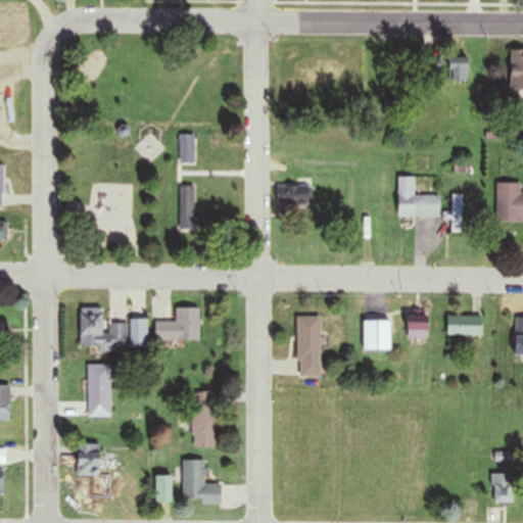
[(522,57),(510,57),(510,92),(522,91),(522,57)]
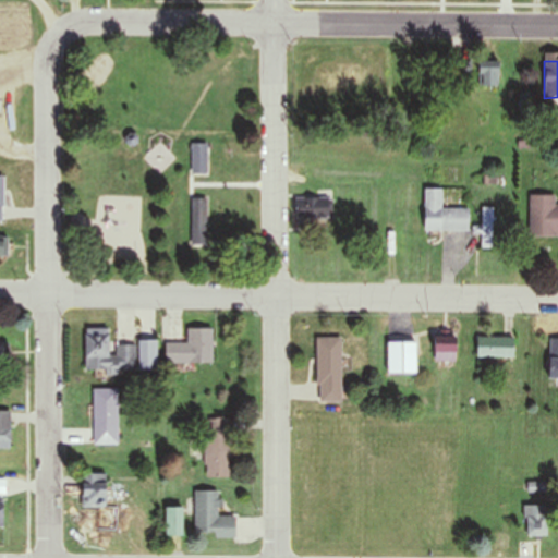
[(451,87),(471,87),(471,62),(451,62),(451,87)]
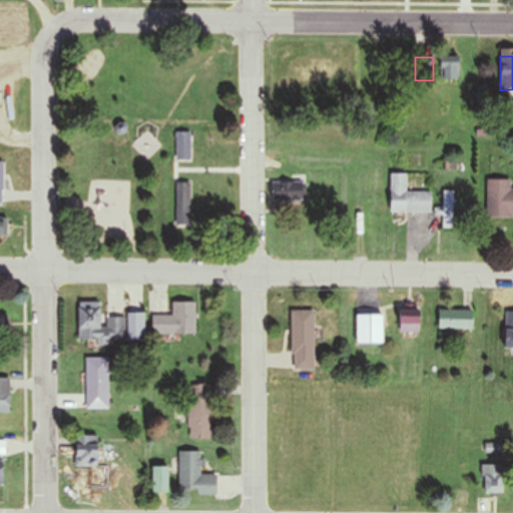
[(459,82),(459,57),(438,57),(438,82),(459,82)]
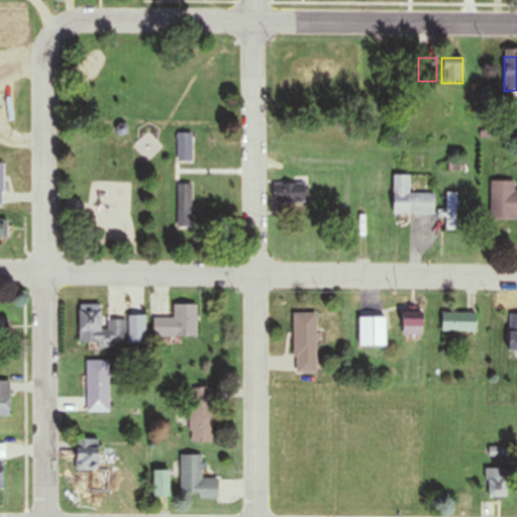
[(193,132),(177,132),(177,165),(193,165),(193,132)]
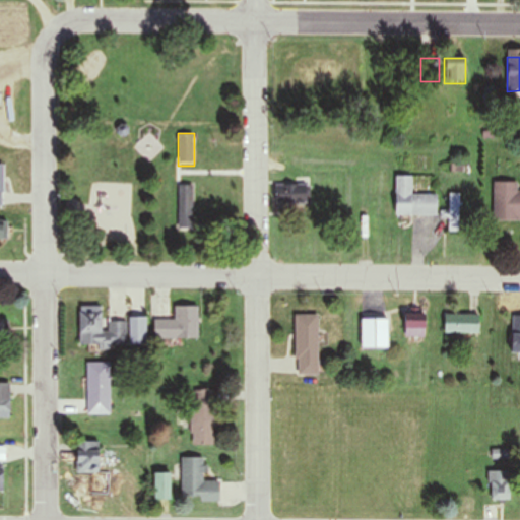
[(437,195),(412,195),(412,177),(395,177),(395,215),(437,215),(437,195)]
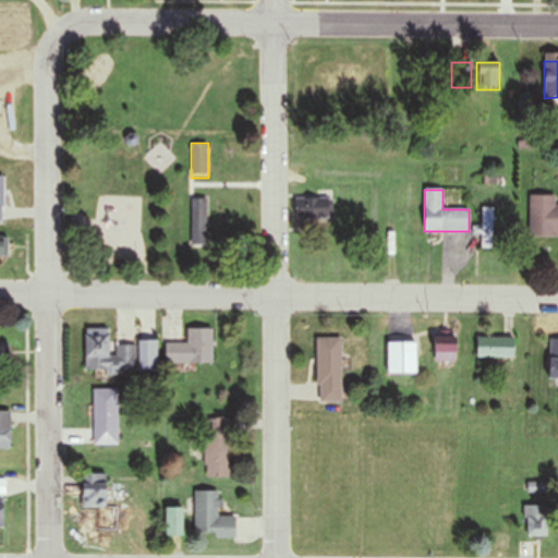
[(557,237),(557,205),(554,206),(554,196),(529,196),(530,238),(557,237)]
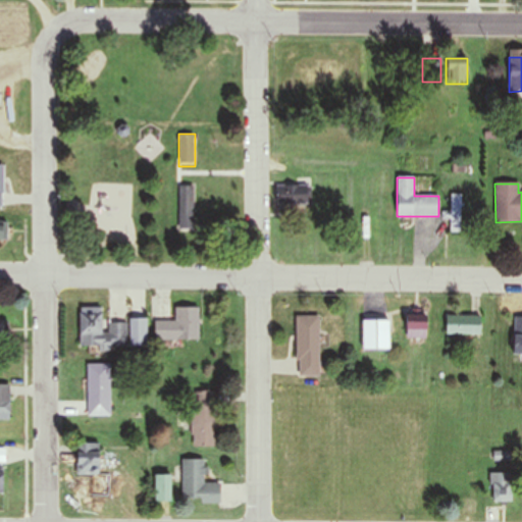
[(178,231),(195,231),(195,186),(178,186),(178,231)]
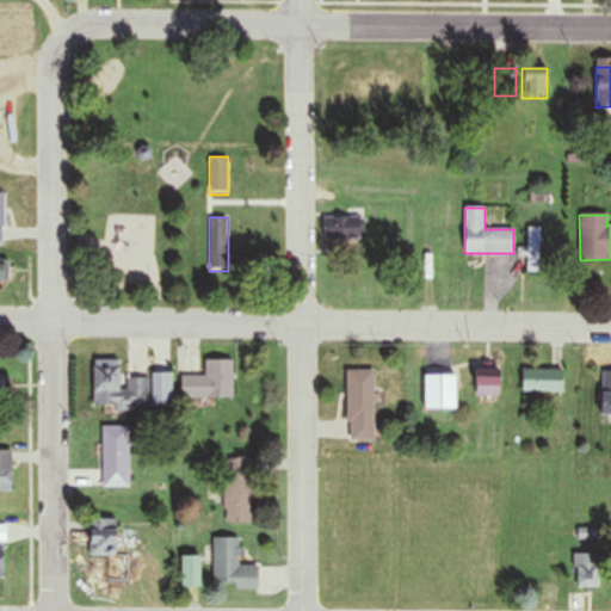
[(362,217),(322,217),(322,241),(362,241),(362,217)]
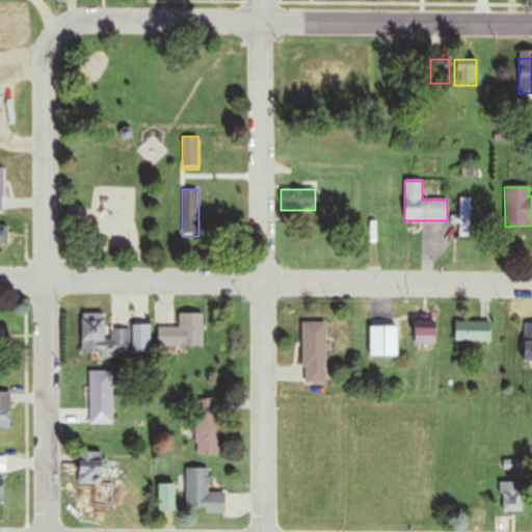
[(459,198),(459,235),(471,235),(471,198),(459,198)]
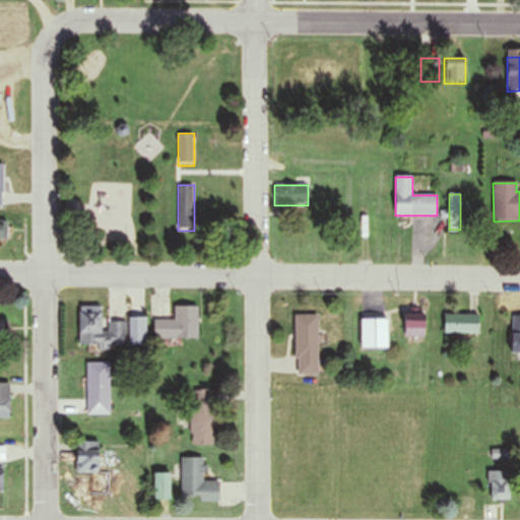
[(198,306),(174,306),(174,320),(153,320),(153,339),(198,339),(198,306)]
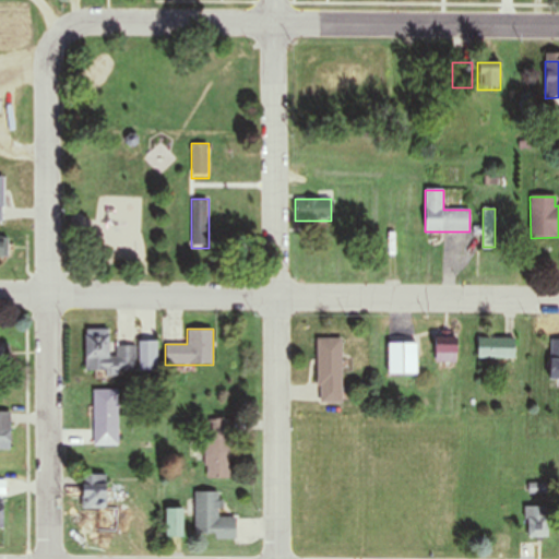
[(84,330),(85,370),(106,370),(106,373),(134,373),(134,345),(109,345),(109,330),(84,330)]
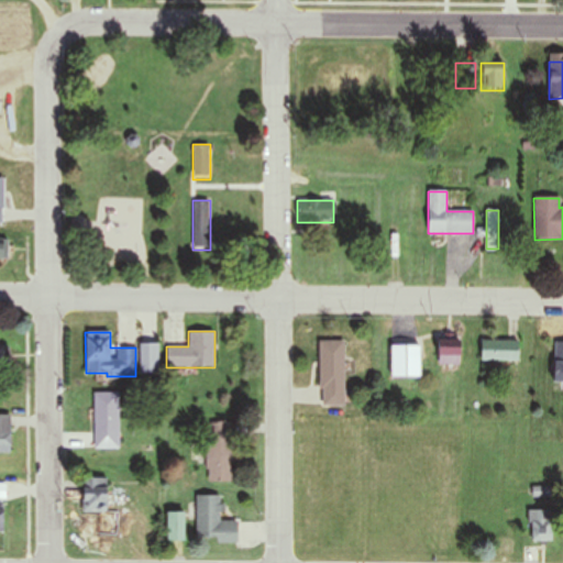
[(438,364),(459,364),(459,339),(438,339),(438,364)]
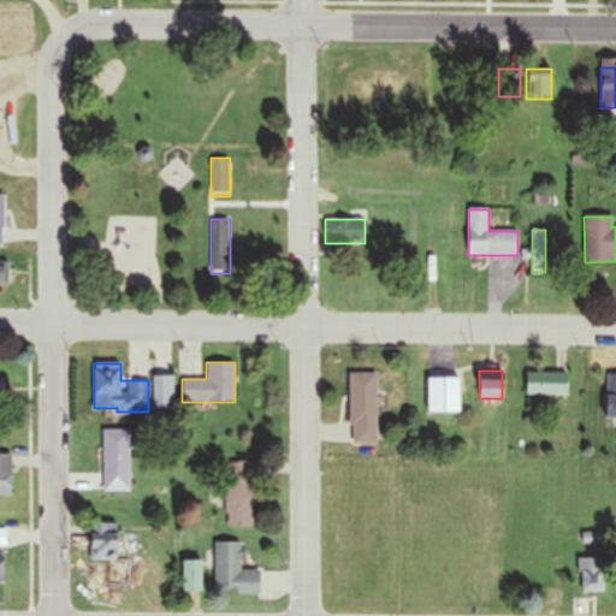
[(615,371),(606,372),(605,418),(615,418),(615,371)]
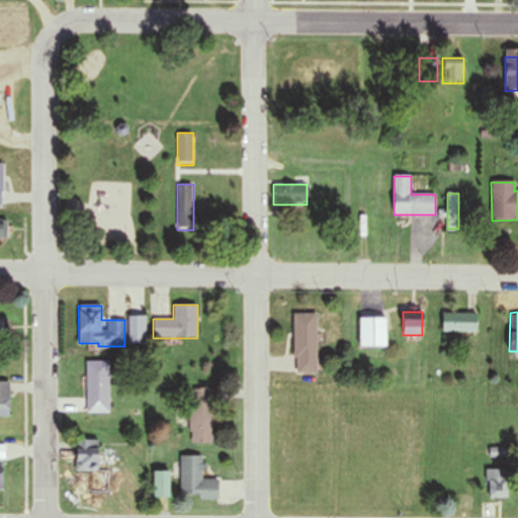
[(442,332),(477,332),(477,313),(442,313),(442,332)]
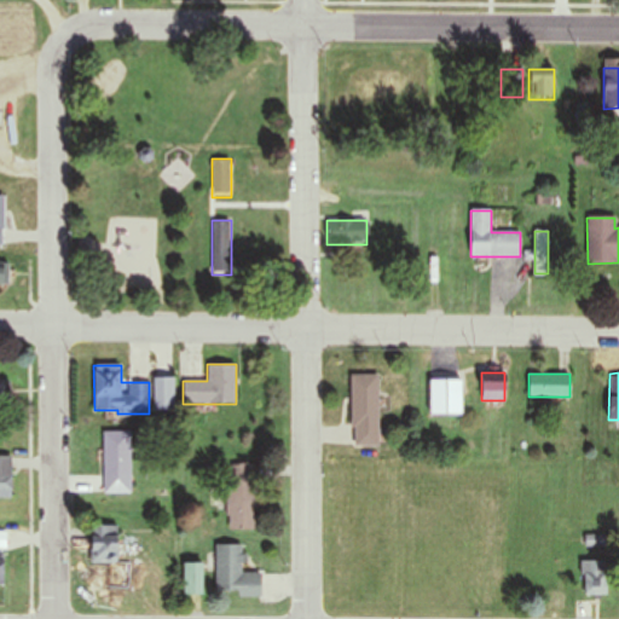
[(379,446),(379,375),(351,375),(351,446),(379,446)]
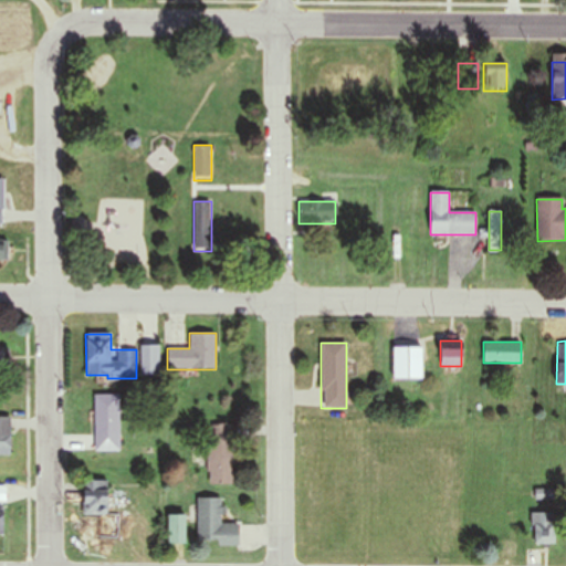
[(139,375),(159,375),(159,345),(139,345),(139,375)]
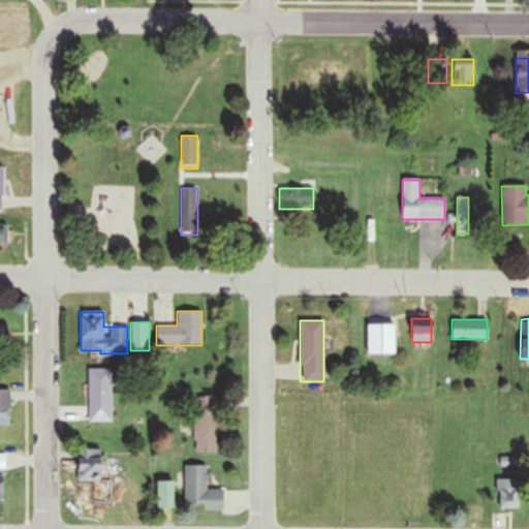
[(367,354),(395,354),(395,323),(367,323),(367,354)]
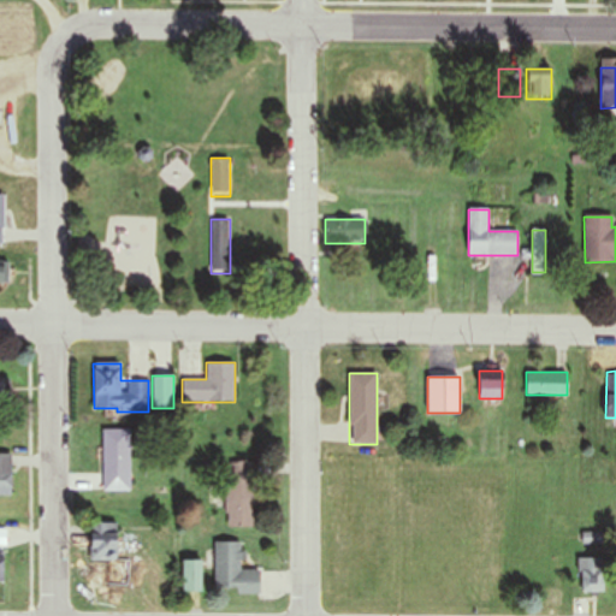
[(129,490),(129,428),(102,428),(102,490),(129,490)]
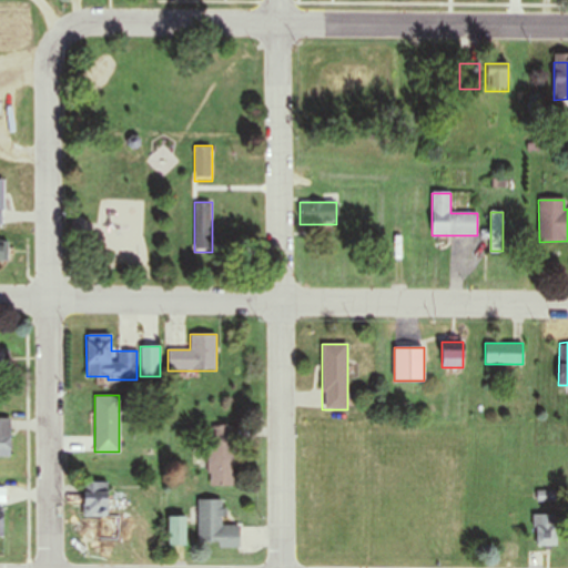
[(0,456),(10,456),(10,417),(0,417),(0,456)]
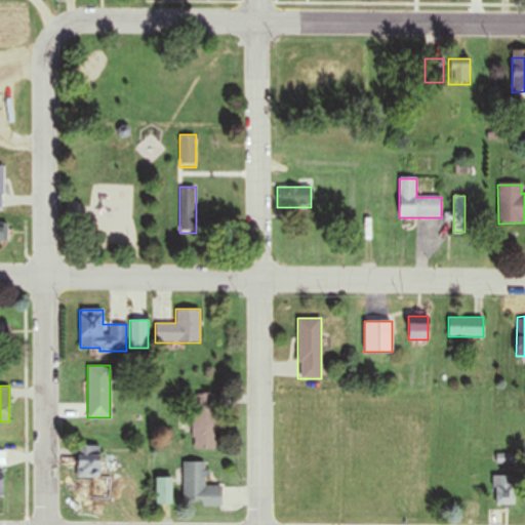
[(193,394),(193,449),(217,449),(217,394),(193,394)]
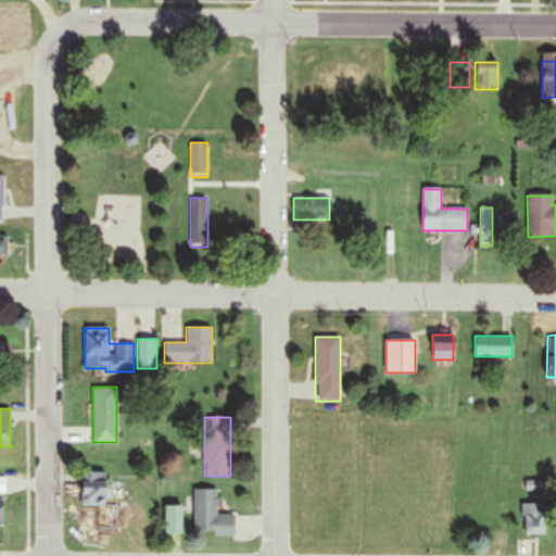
[(104,506),(104,471),(87,471),(87,479),(80,479),(80,506),(104,506)]
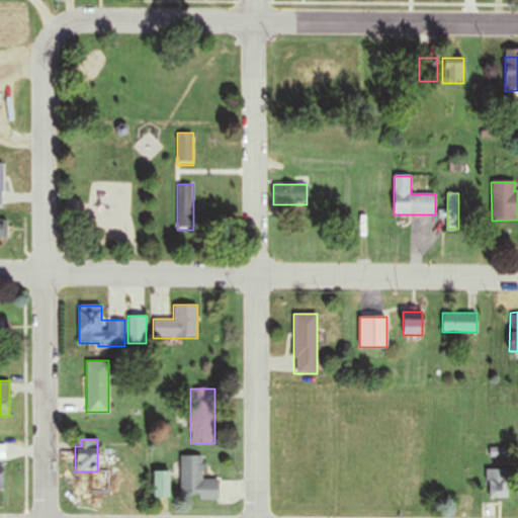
[(180,455),(180,495),(198,494),(198,499),(218,499),(218,479),(201,479),(201,455),(180,455)]
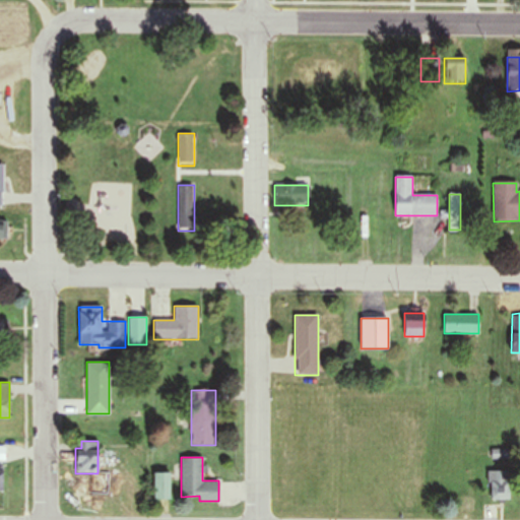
[(510,470),(488,470),(488,500),(510,500),(510,470)]
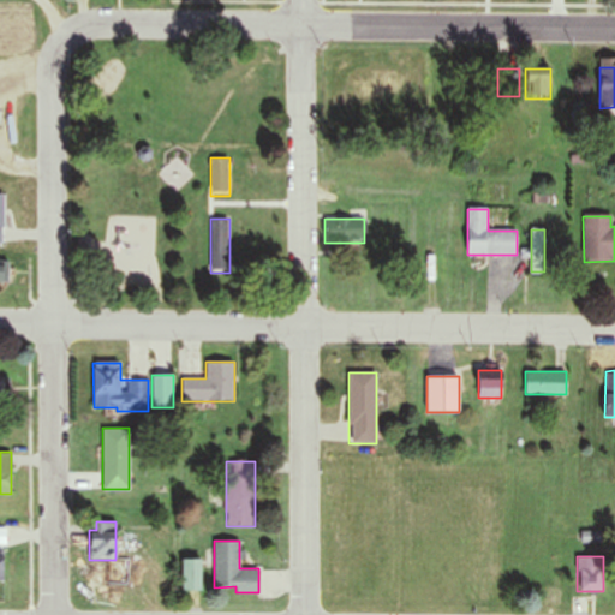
[(181,590),(199,590),(199,559),(181,559),(181,590)]
